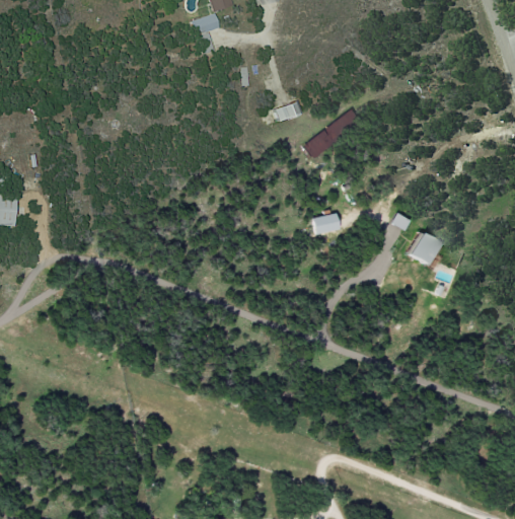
[(192,22),(197,35),(220,27),(215,13),(192,22)]
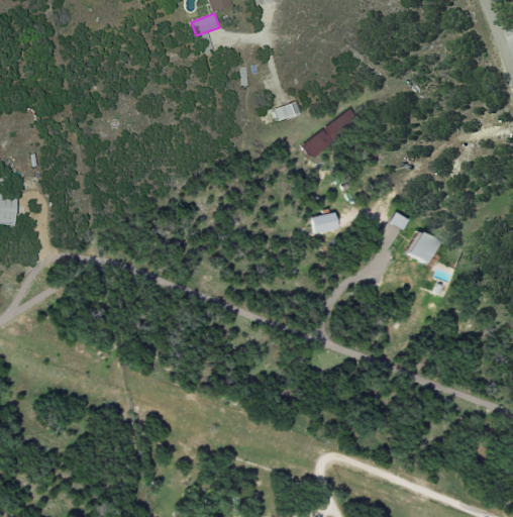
[(197,35),(201,55),(213,52),(209,33),(197,35)]
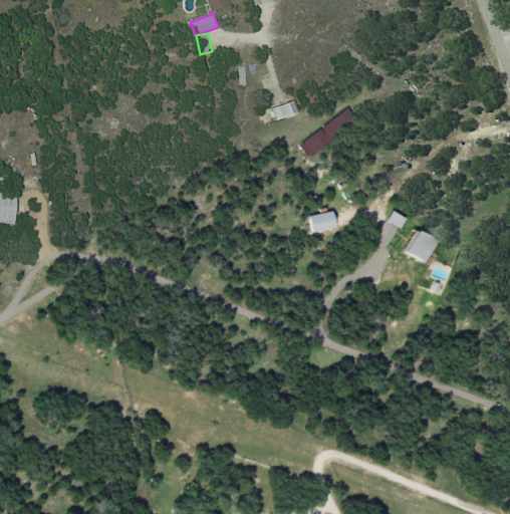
[(275,120),(298,111),(294,100),(270,108),(275,120)]
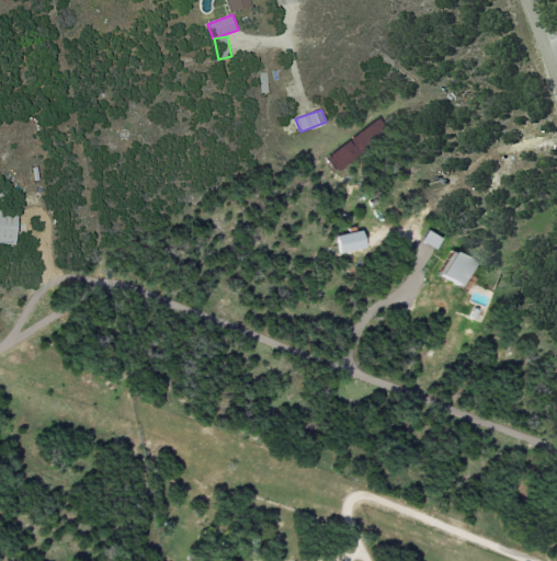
[(331,155),(341,169),(391,133),(382,118),(331,155)]
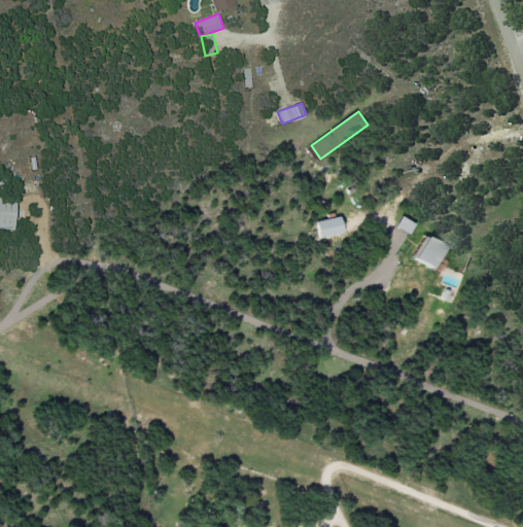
[(0,227),(14,229),(16,198),(0,196),(0,227)]
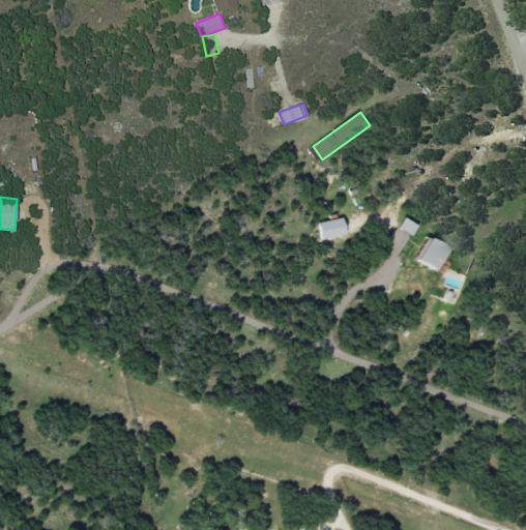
[(319,223),(322,239),(347,234),(344,217),(319,223)]
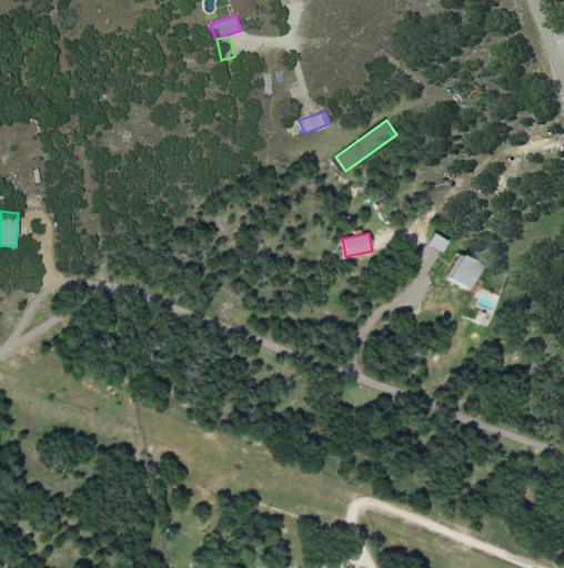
[(429,245),(444,252),(449,240),(434,233),(429,245)]
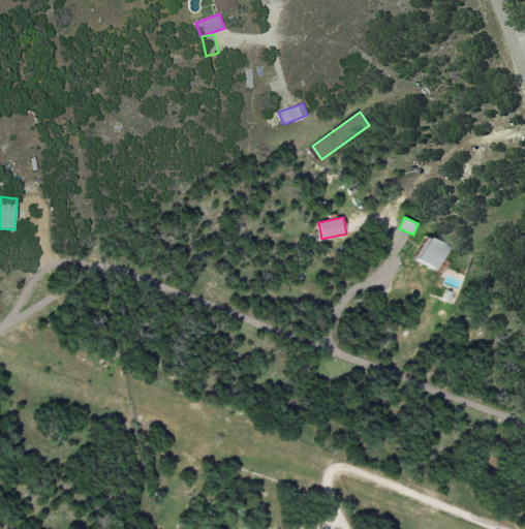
[(417,259),(436,271),(449,248),(430,238),(417,259)]
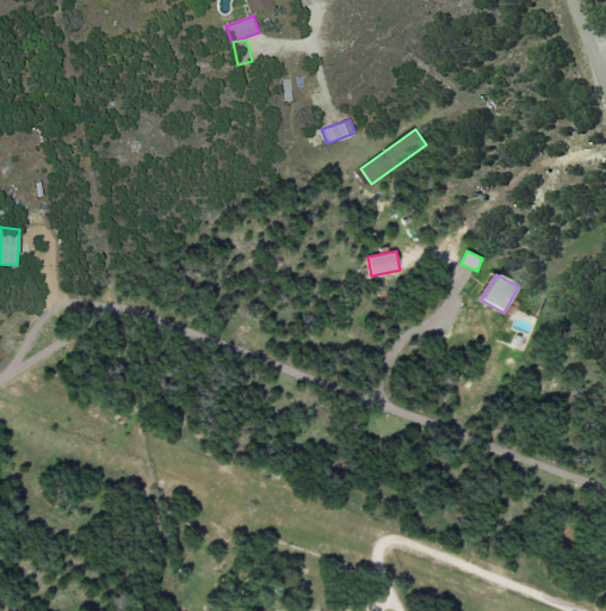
All buildings are outlined.
